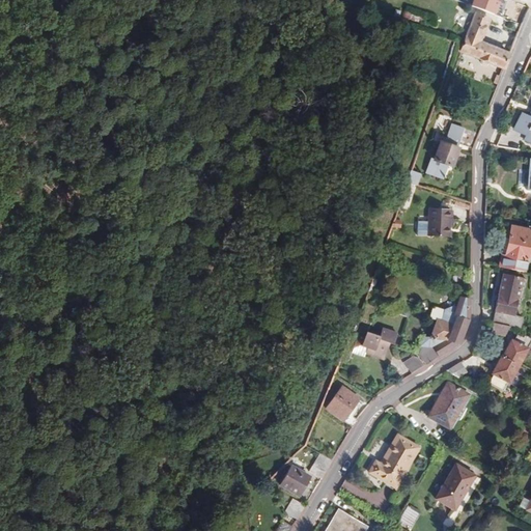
[(465,53),(504,68),(509,55),(483,44),(492,22),(479,17),(465,53)]
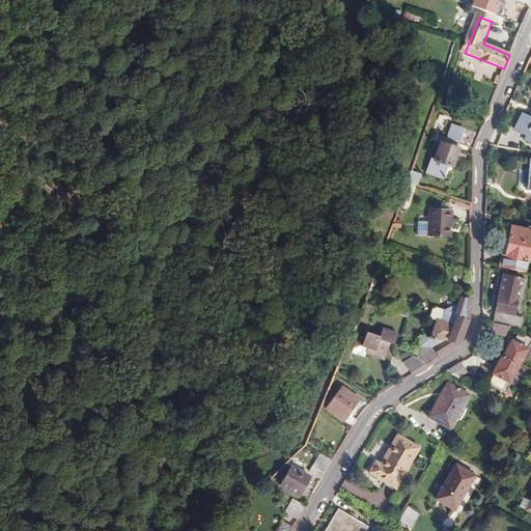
[(522,95),(529,78),(523,76),(515,92),(522,95)]
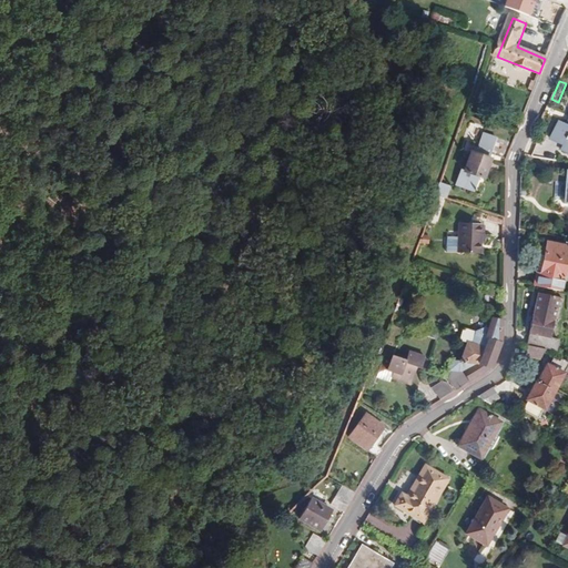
[(567,121),(567,125),(557,121),(549,139),(561,144),(560,149),(567,152),(567,121)]
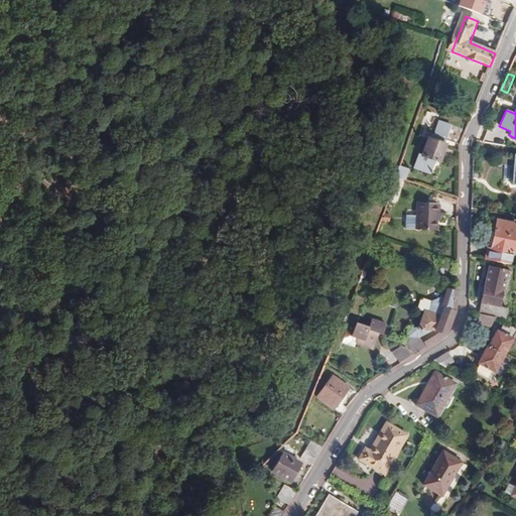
[(442,138),(444,139),(457,144),(462,130),(438,120),(432,134),(429,133),(428,137),(426,136),(419,154),(417,153),(412,165),(428,171),(433,159),(437,161),(444,144),(442,143),(440,142),(442,138)]
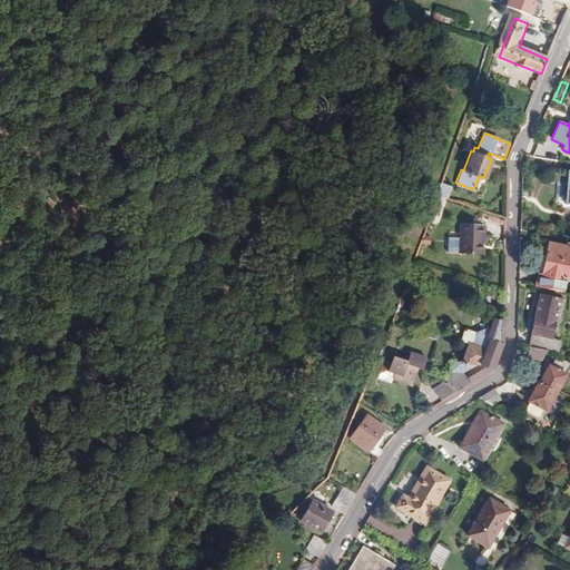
[(569,170),(566,172),(558,169),(556,180),(566,182),(563,199),(562,205),(569,205),(569,170)]
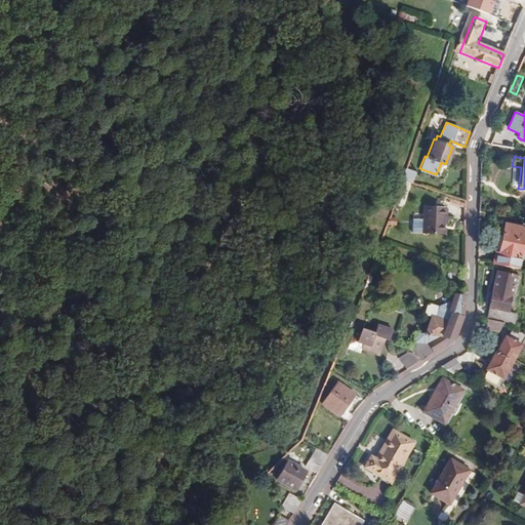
[(418,163),(409,160),(402,179),(407,182),(411,183),(418,163)]
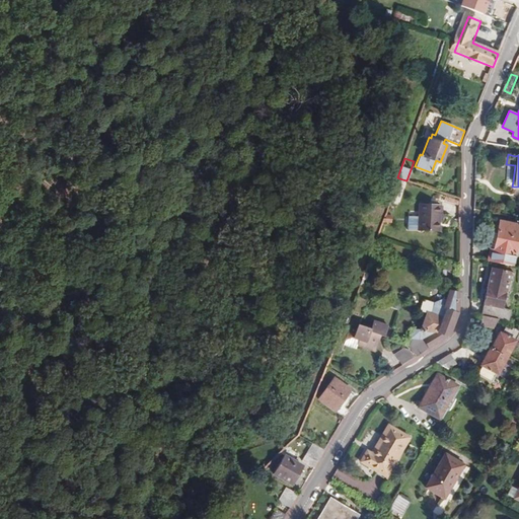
[(504,180),(513,181),(515,165),(506,164),(504,180)]
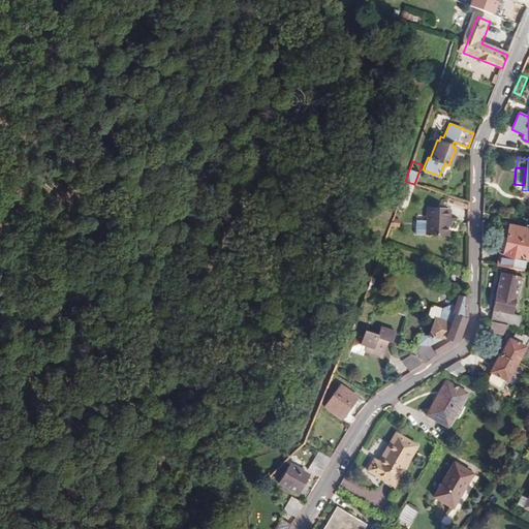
[(410,183),(405,181),(396,207),(401,209),(410,183)]
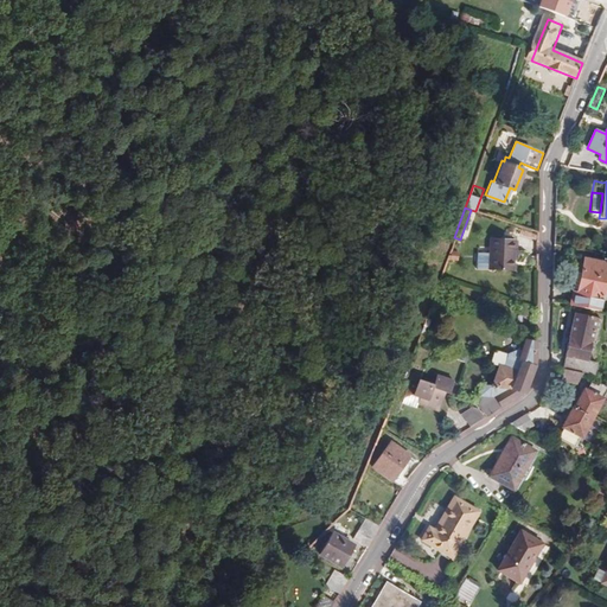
[(538,241),(538,236),(521,230),(518,235),(538,241)]
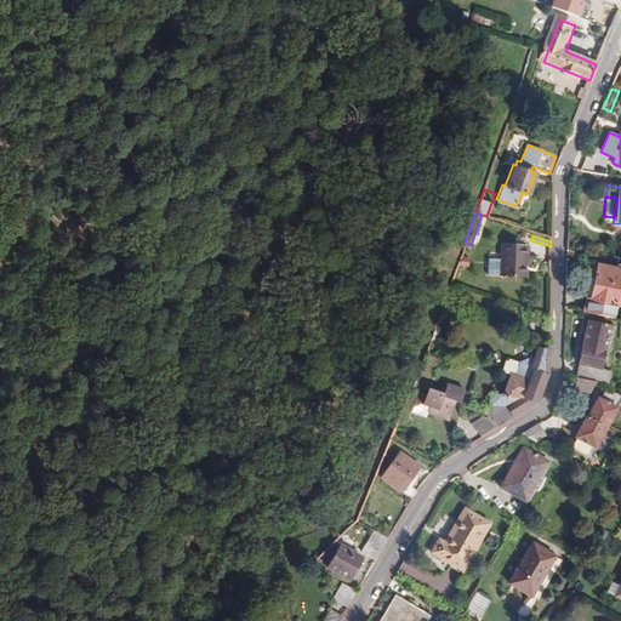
[(524,245),(499,244),(499,260),(486,258),(486,277),(523,277),(524,245)]
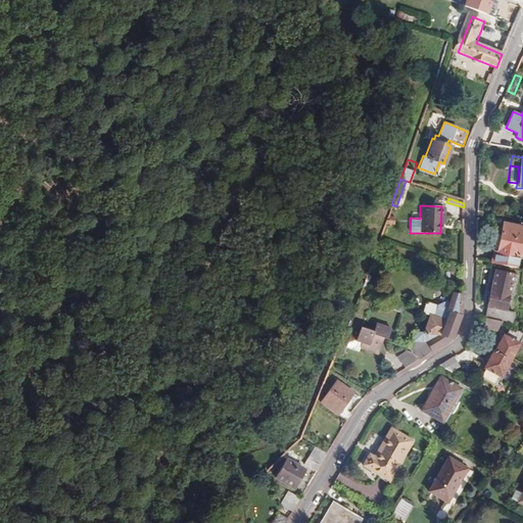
[(491,263),(515,268),(517,258),(521,258),(522,256),(522,253),(522,222),(520,221),(518,225),(504,222),(501,235),(497,251),(493,250),(491,263)]
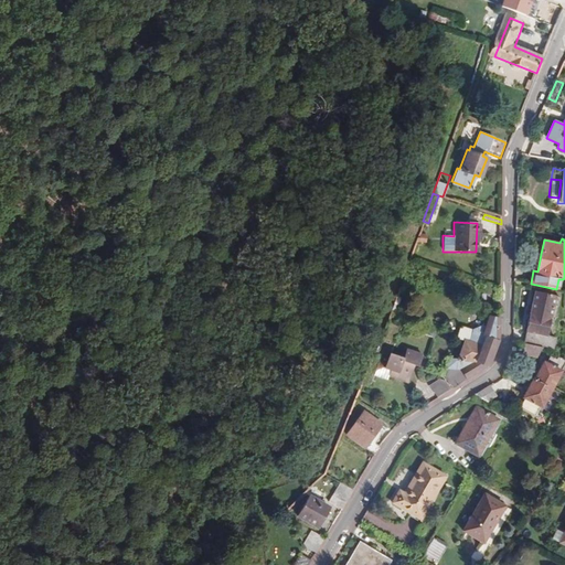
[(523,344),(552,351),(554,340),(550,339),(560,299),(535,292),(523,344)]
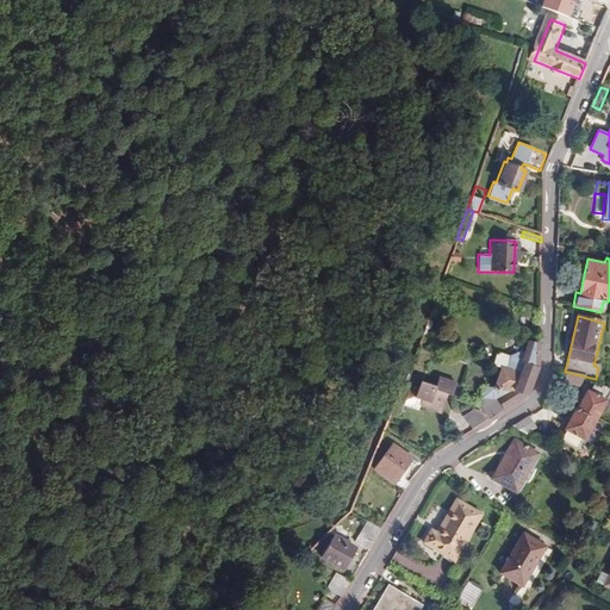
[(537,365),(537,344),(527,342),(523,354),(520,353),(514,354),(504,368),(499,367),(493,387),(486,386),(483,397),(497,397),(498,400),(497,402),(502,410),(526,396),(533,387),(535,380),(537,365)]
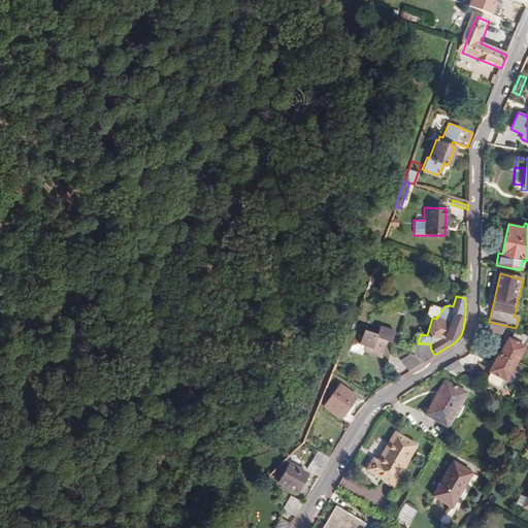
[(427,316),(436,317),(437,307),(428,306),(427,316)]
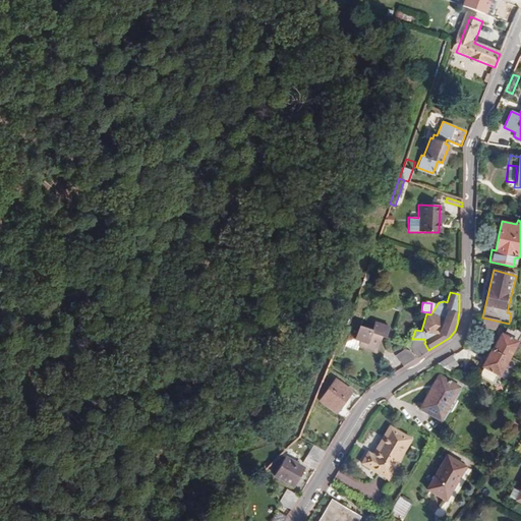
[(493,331),(498,322),(481,319),(479,328),(493,331)]
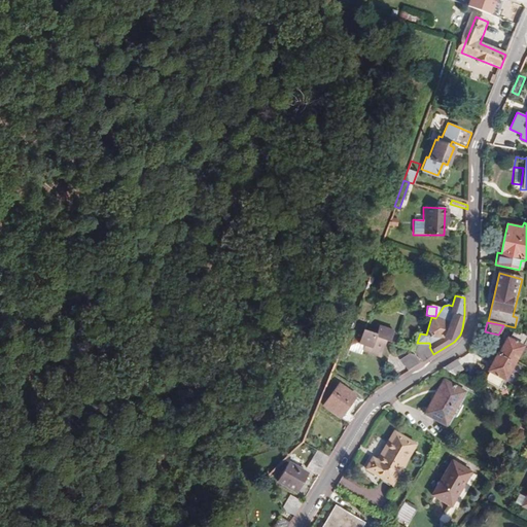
[(393,331),(379,326),(376,334),(363,330),(358,343),(364,345),(362,350),(381,356),(386,341),(390,342),(393,331)]
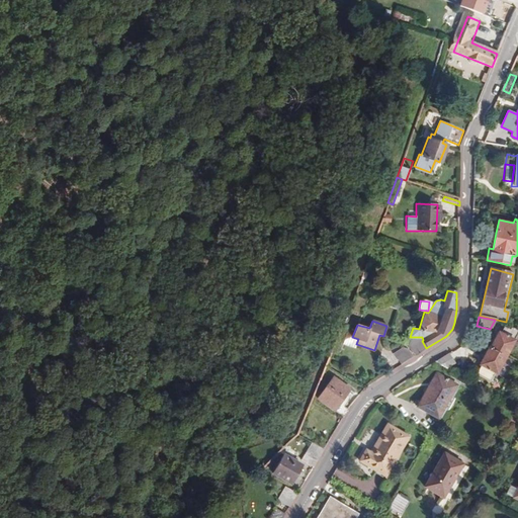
[(490,348),(505,356),(510,346),(514,348),(517,344),(517,332),(509,328),(508,330),(503,327),(500,334),(498,333),(490,348)]
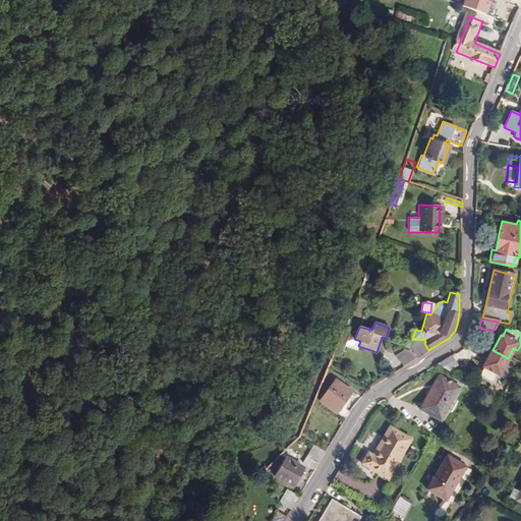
[(413,350),(418,357),(428,350),(424,343),(413,350)]
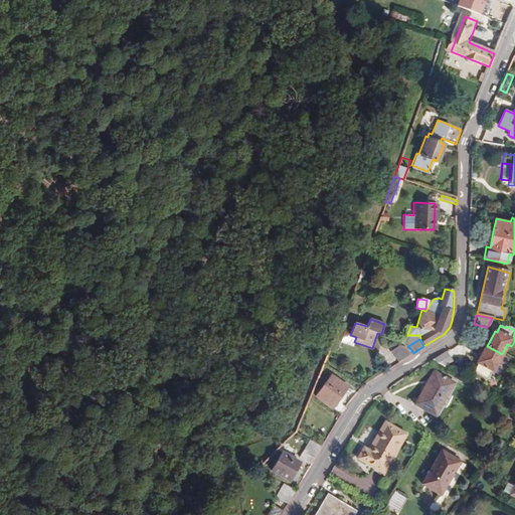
[(492,371),(502,354),(487,346),(486,346),(476,362),(478,363),(473,372),(487,379),(492,371)]
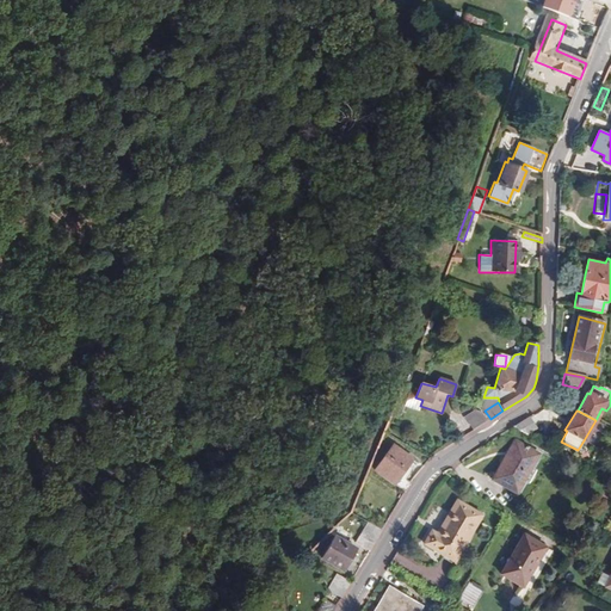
[(513,427),(528,436),(536,429),(529,418),(513,427)]
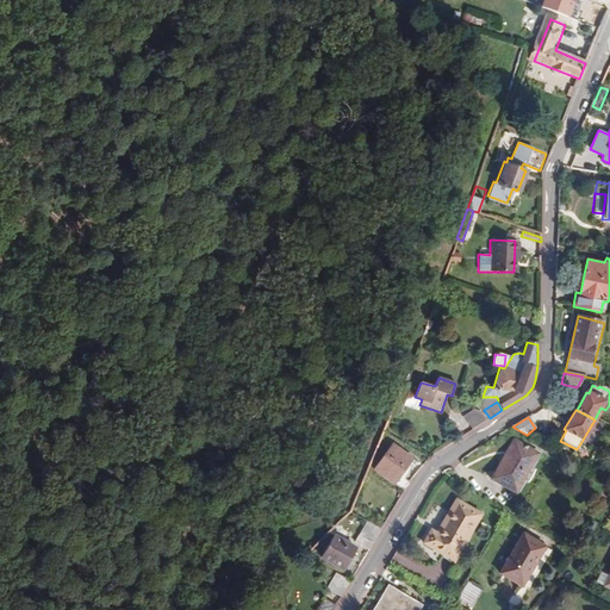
[(536,454),(514,441),(491,479),(515,492),(536,454)]
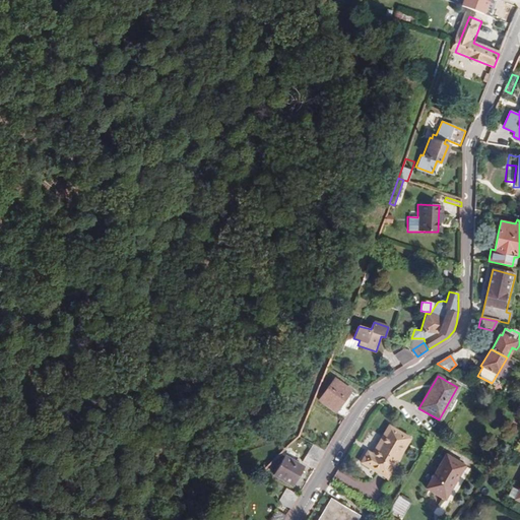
[(319,400),(345,419),(350,410),(346,407),(349,403),(345,400),(350,391),(334,379),(319,400)]
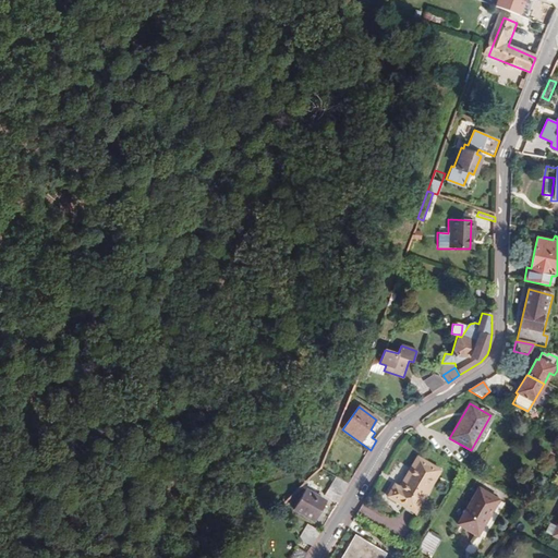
[(402,489),(399,488),(395,485),(387,497),(414,512),(439,470),(417,457),(402,483),(404,485),(402,489)]
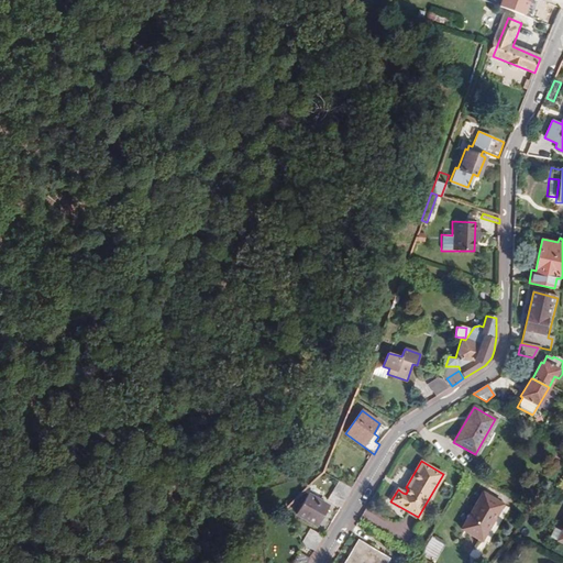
[(352,488),(339,481),(327,500),(341,508),(352,488)]
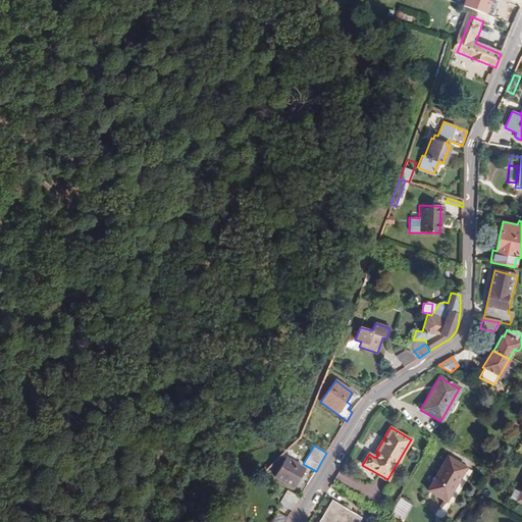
[(467,468),(448,457),(428,490),(446,501),(455,484),(456,485),(467,468)]
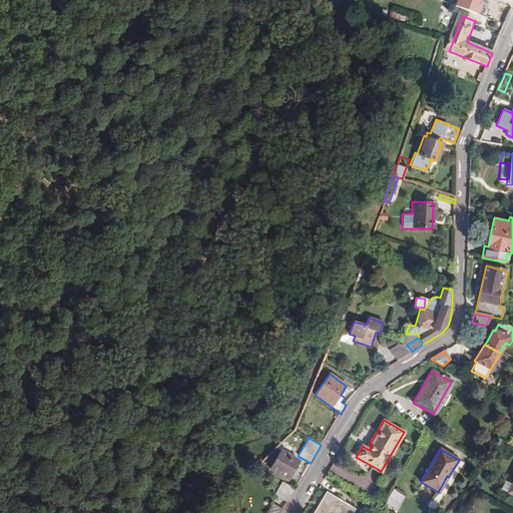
[(299,462),(281,451),(270,469),(289,479),(299,462)]
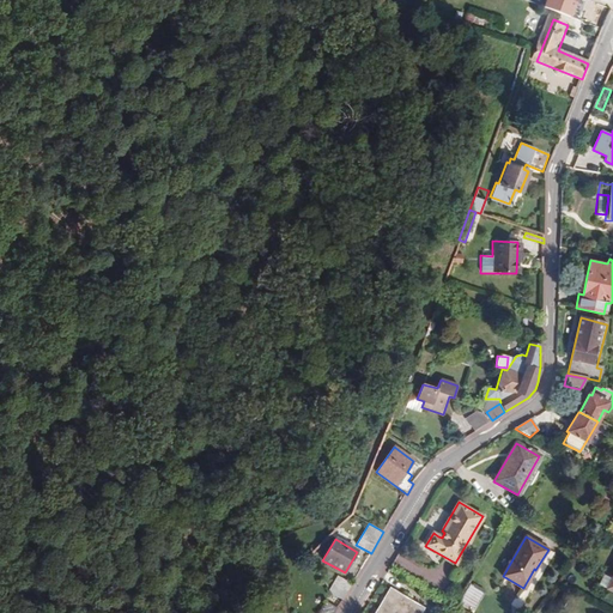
[(333,595),(343,599),(352,584),(338,576),(329,590),(333,595)]
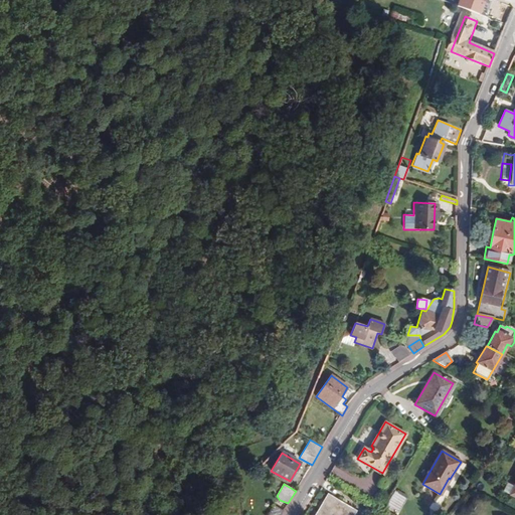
[(514,485),(514,487),(508,484),(504,492),(514,497),(514,485)]
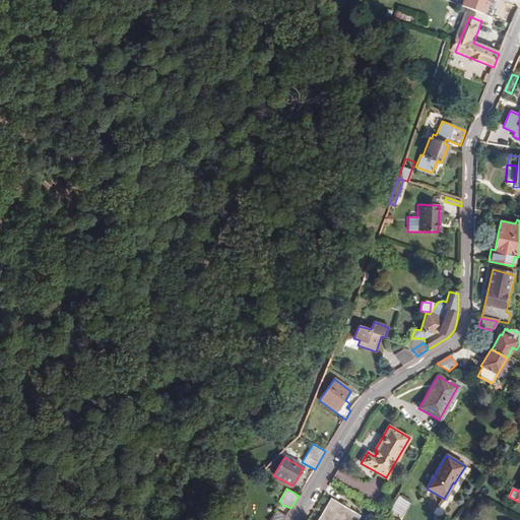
[(400,497),(392,510),(404,517),(411,504),(400,497)]
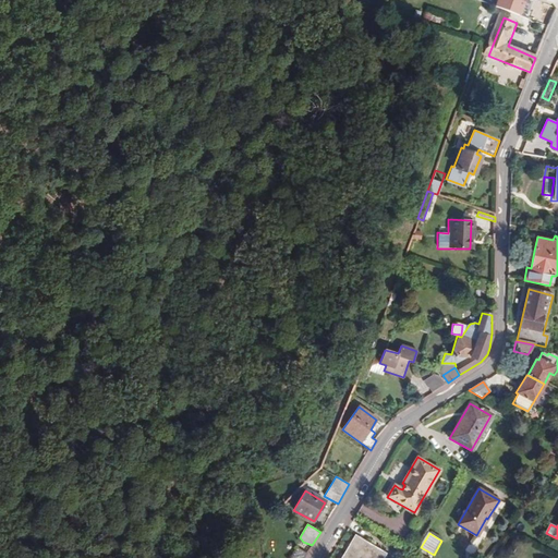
[(355,537),(342,557),(381,557),(384,554),(355,537)]
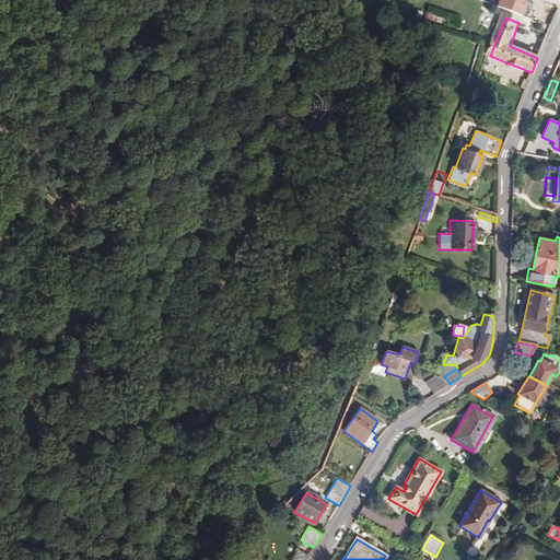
[(291,559),(305,559),(308,556),(298,549),(291,559)]
